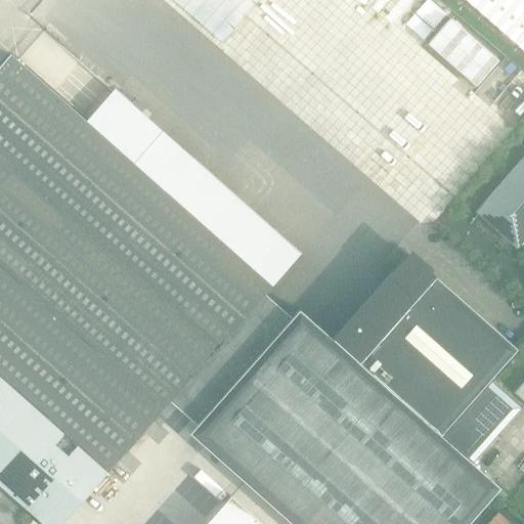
[(523,0),(468,0),(493,22),(523,48),(523,0)]
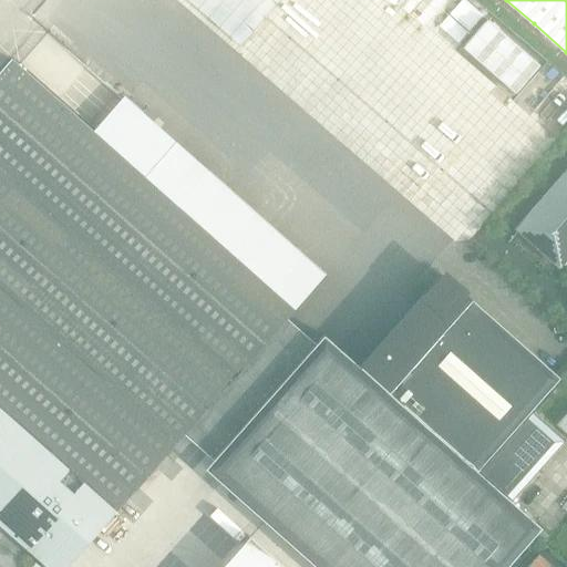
[(487,21),(463,49),(515,93),(538,66),(487,21)]
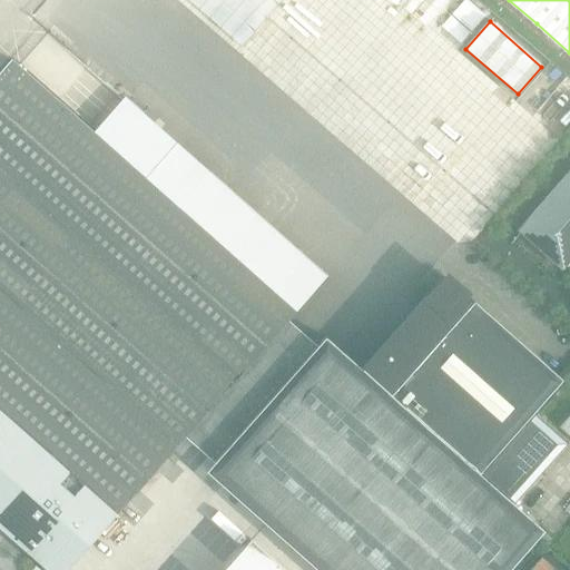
[(11,61),(0,74),(0,528),(47,569),(66,569),(163,460),(185,435),(288,323),(296,314),(328,277),(298,251),(265,287),(92,134),(11,61)]
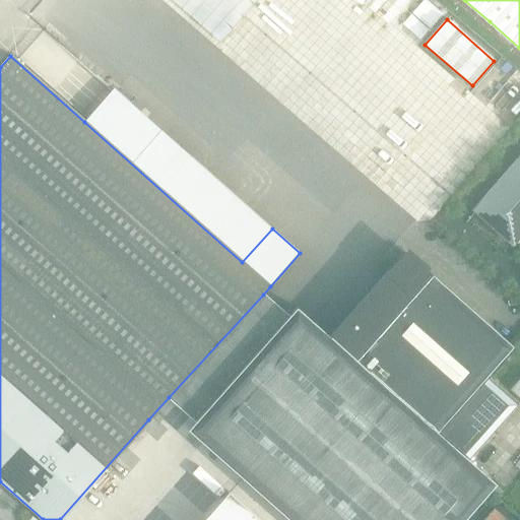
[(511,247),(519,236),(519,153),(469,211),(511,247)]
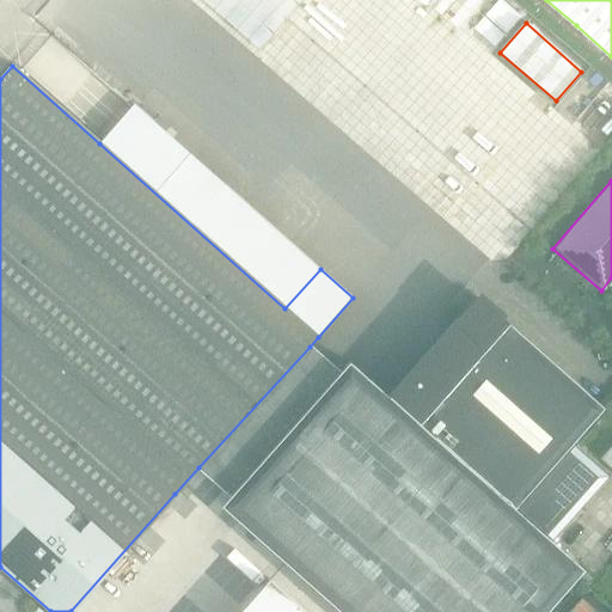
[(310,347),(199,467),(231,496),(222,507),(341,611),(544,611),(581,570),(573,563),(550,543),(609,476),(574,445),(605,409),(505,319),(509,314),(484,292),(389,399),(350,366),(342,375),(310,347)]
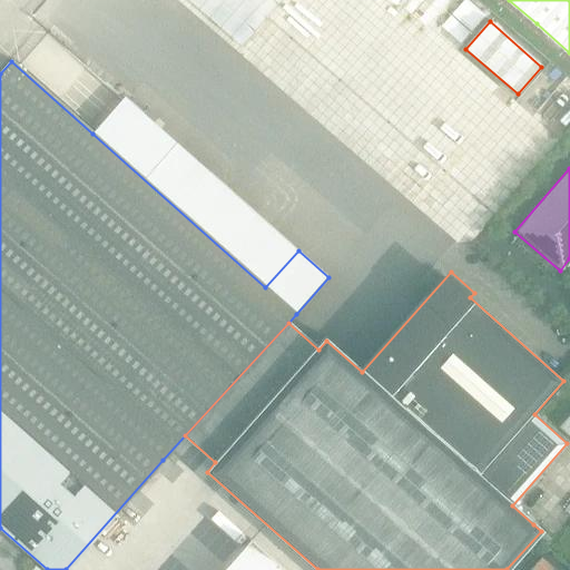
[(569,435),(569,414),(560,428),(569,435)]
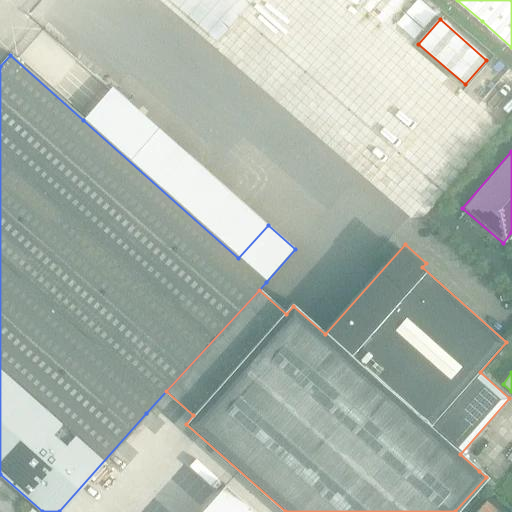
[(255,511),(224,485),(200,511),(255,511)]
